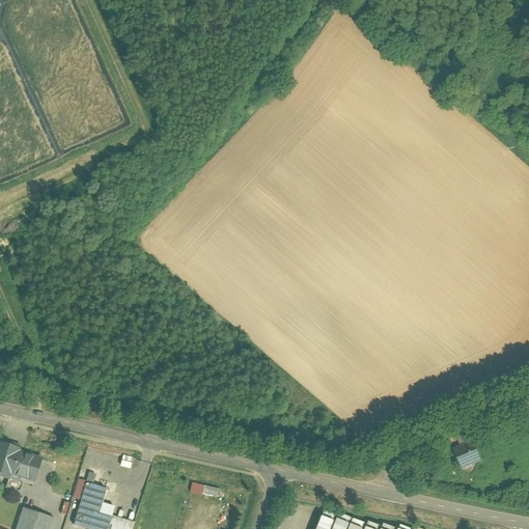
[(484,457),(475,438),(455,447),(465,467),(484,457)]
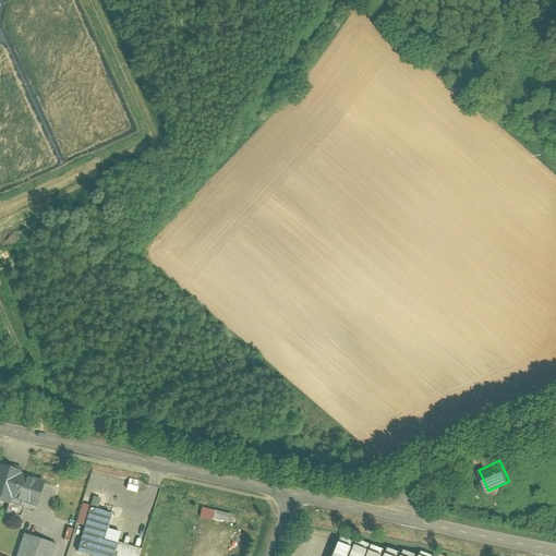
[(44,478),(0,464),(0,499),(34,510),(44,478)]
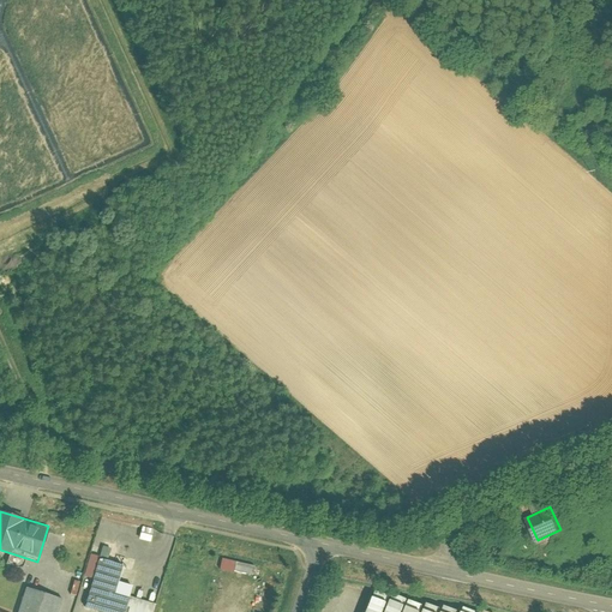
[(225,557),(222,568),(234,571),(238,561),(225,557)]
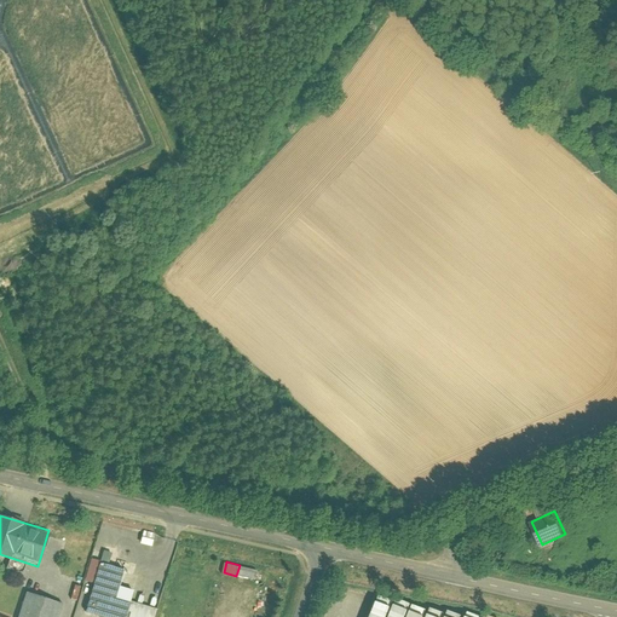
[(104,616),(126,616),(131,603),(115,598),(124,569),(101,563),(86,611),(104,616)]
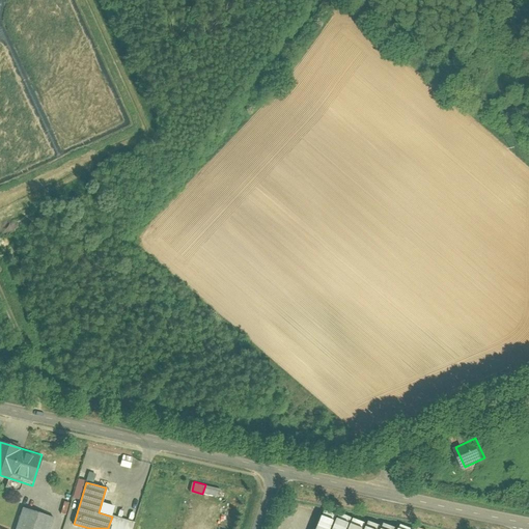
[(51,528),(55,519),(26,510),(19,528),(51,528)]
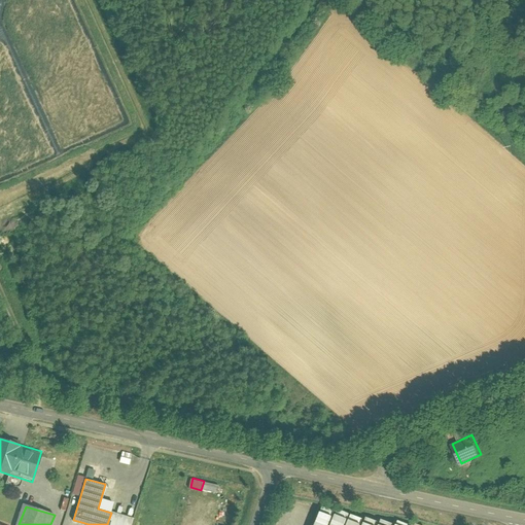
[(357,524),(360,516),(348,513),(347,514),(333,510),(330,515),(316,510),(312,524),(357,524)]
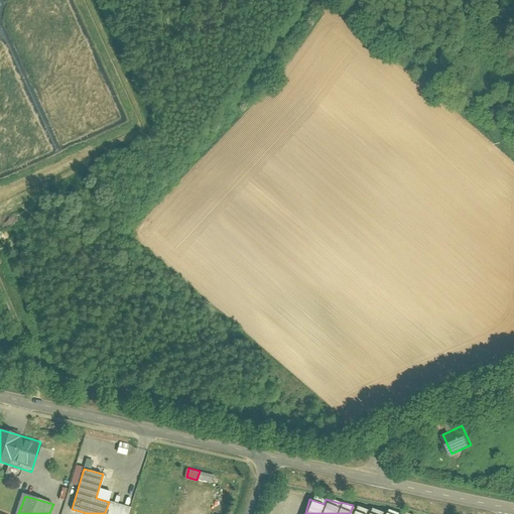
[(357,505),(354,513),(367,513),(369,508),(357,505)]
